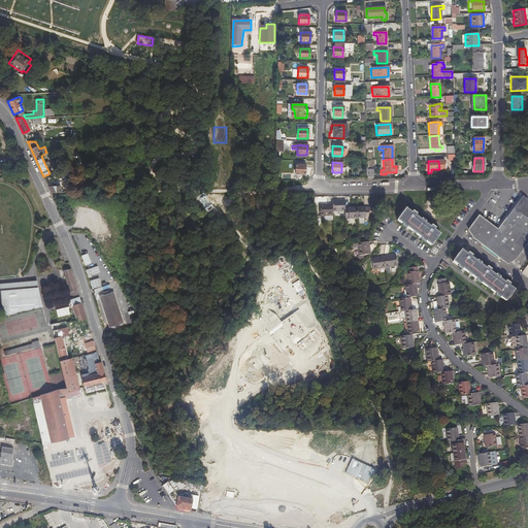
[(304,173),(304,164),(296,164),(295,164),(295,173),(296,173),(304,173)]
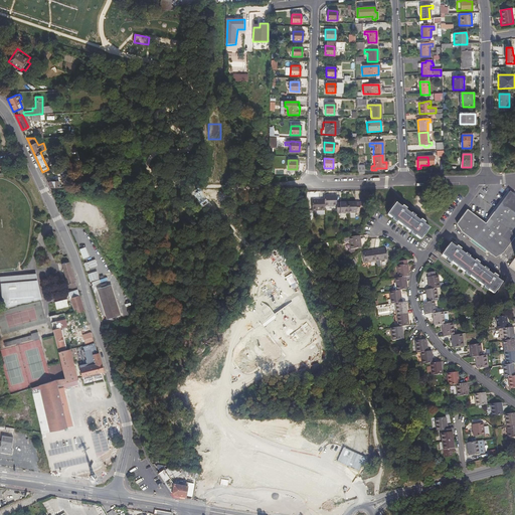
[(485,225),(467,211),(467,212),(457,224),(461,231),(496,258),(502,252),(514,235),(514,196),(510,192),(485,225)]
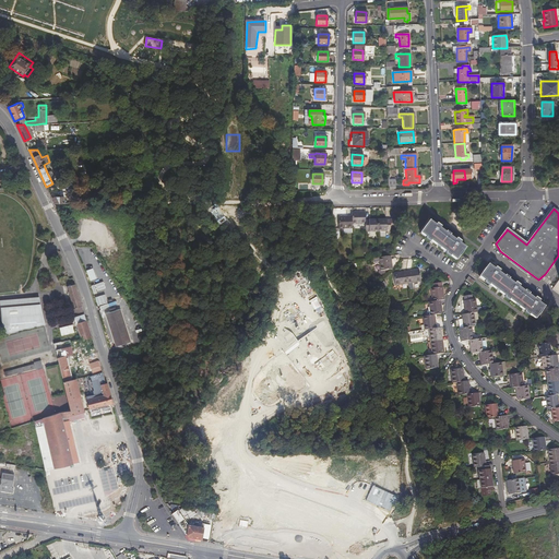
[(351,216),(351,225),(365,224),(365,221),(365,219),(364,212),(351,212),(351,216)]
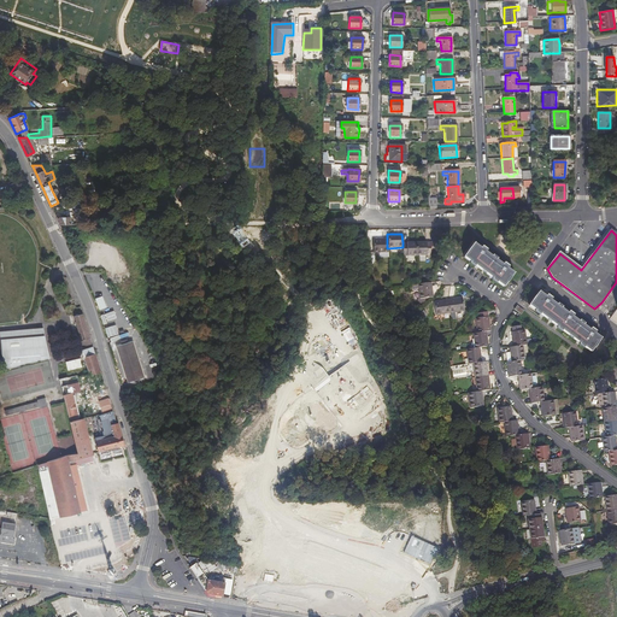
[(387,248),(387,239),(372,239),(372,253),(387,253),(387,248)]
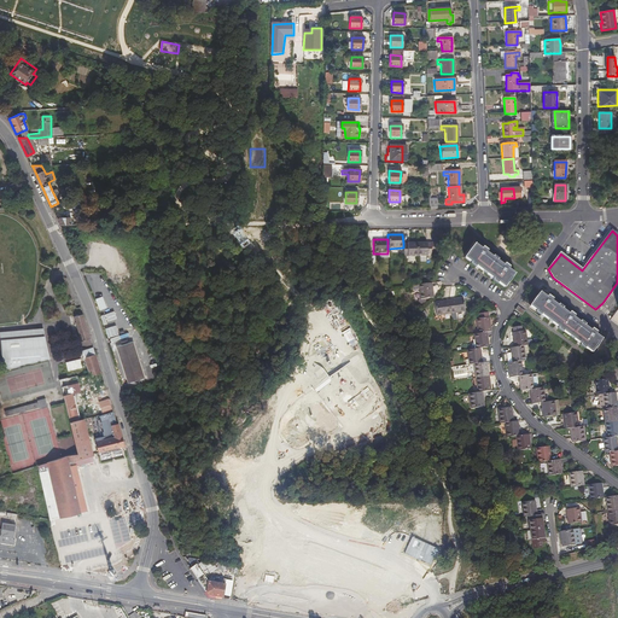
[(403,244),(403,248),(403,256),(407,256),(407,257),(418,257),(418,243),(407,243),(406,244),(403,244)]
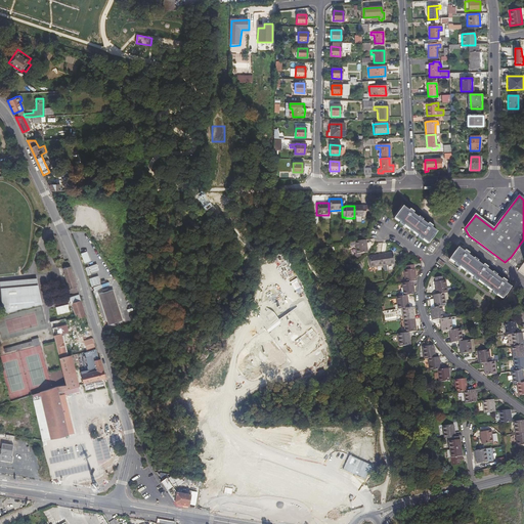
[(354,206),(354,218),(361,217),(362,217),(364,217),(364,206),(361,206),(360,206),(354,206)]
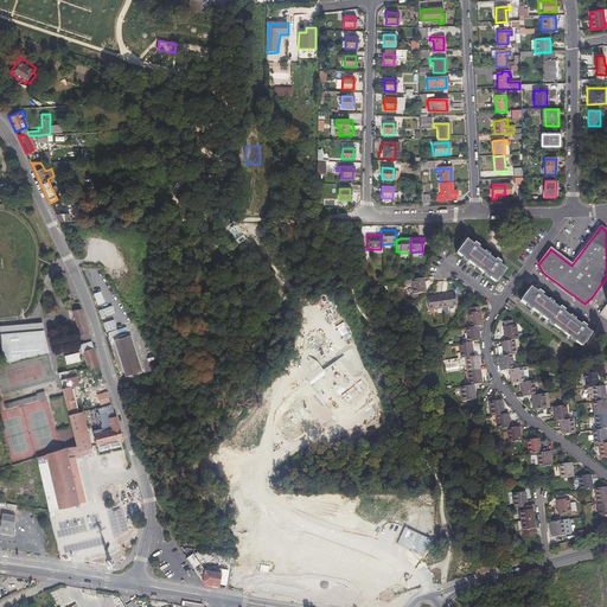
[(473,244),(466,240),(457,253),(462,257),(462,259),(465,261),(466,262),(467,261),(485,274),(485,275),(487,276),(489,279),(490,278),(496,282),(505,269),(499,264),(500,263),(497,260),(494,261),(477,248),(479,247),(474,243),(473,244)]
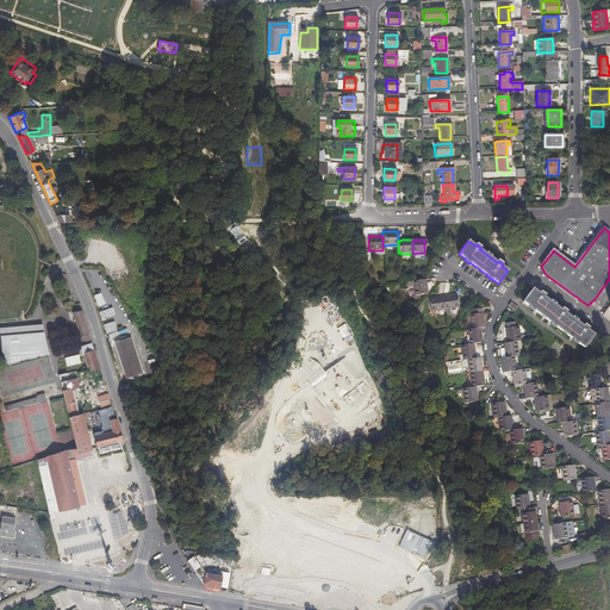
[(428,293),(425,279),(412,281),(415,296),(428,293)]
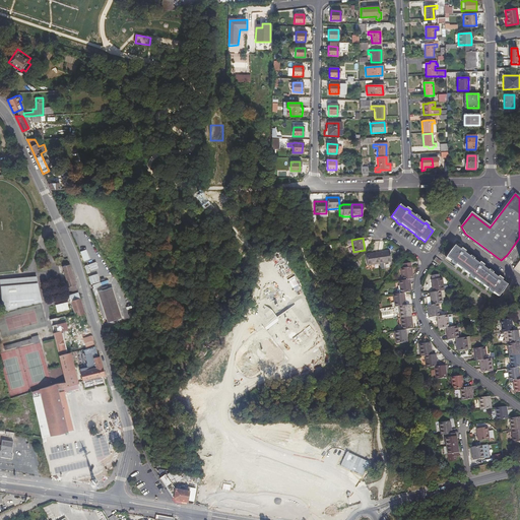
[(481,267),(483,266),(479,263),(478,264),(463,254),(464,252),(461,249),(460,251),(454,247),(446,258),(451,262),(451,263),(453,264),(454,265),(455,265),(469,276),(471,277),(473,279),(473,278),(489,289),(489,290),(490,293),(492,294),(493,293),(498,297),(506,285),(501,281),(502,279),(498,277),(497,278),(481,267)]
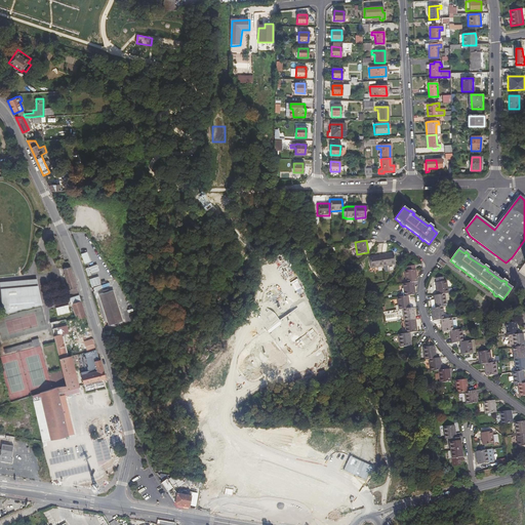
[(381,254),(384,266),(396,264),(394,252),(381,254)]
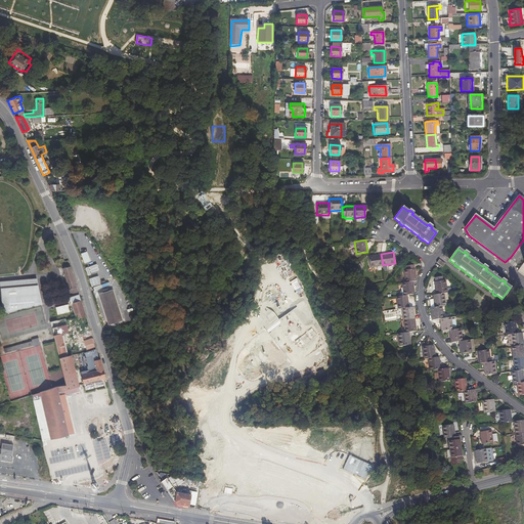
[(383,265),(381,254),(368,256),(370,267),(383,265)]
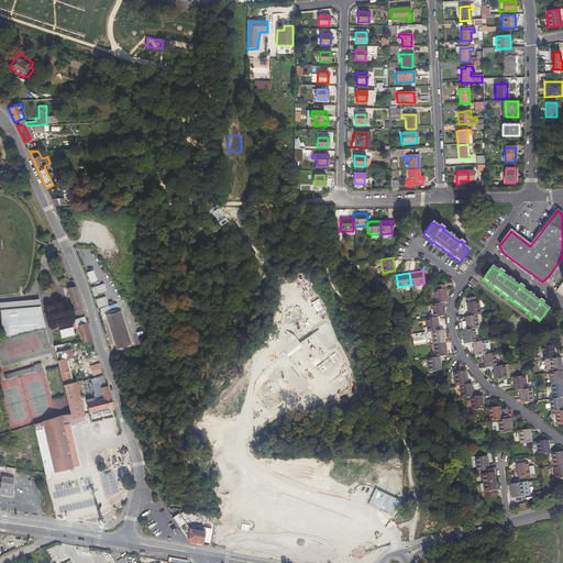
[(67,289),(69,296),(74,311),(77,310),(83,309),(80,302),(76,287),(67,289)]
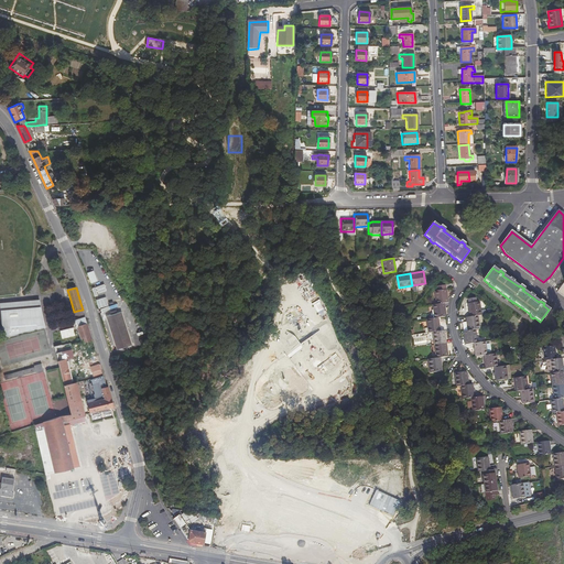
[(436,304),(444,303),(448,302),(446,289),(434,291),(436,304)]
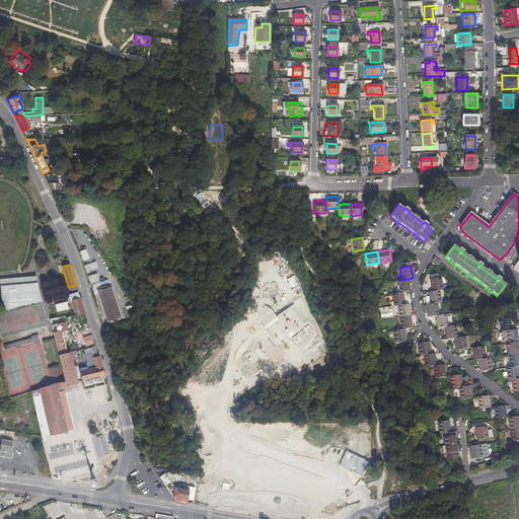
[(60,273),(53,274),(55,286),(63,285),(60,273)]
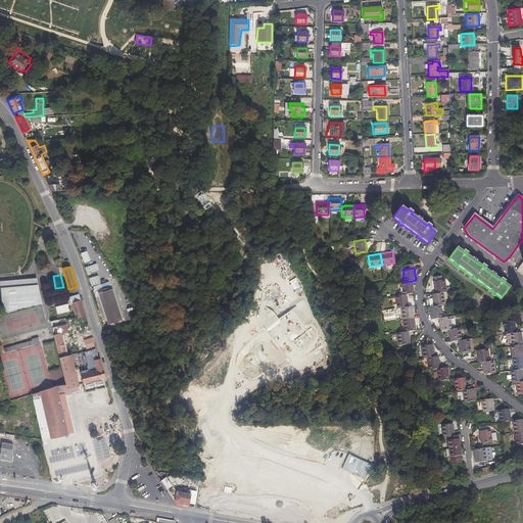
[(36,280),(2,283),(5,312),(41,304),(36,280)]
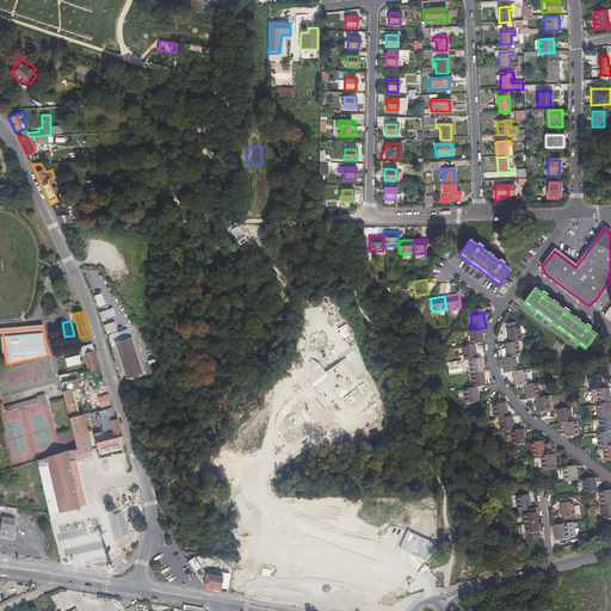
[(508,344),(518,343),(522,341),(520,327),(507,328),(508,344)]
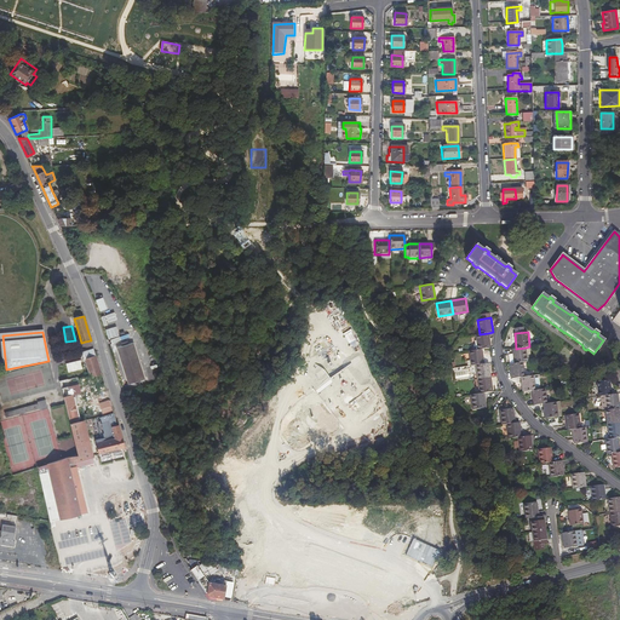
[(488,333),(480,334),(476,336),(477,350),(482,349),(491,348),(488,333)]
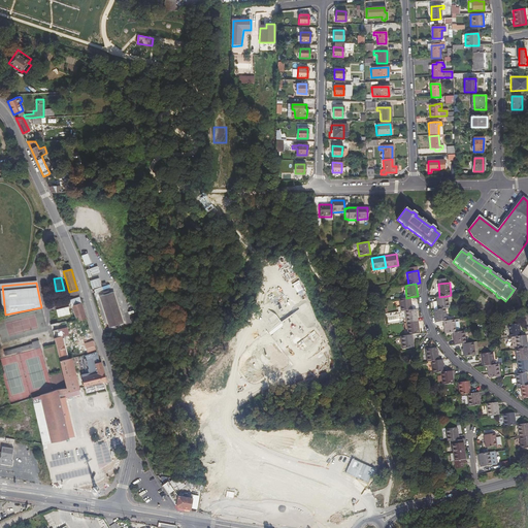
[(100,296),(109,328),(124,323),(113,292),(108,293),(104,295),(100,296)]
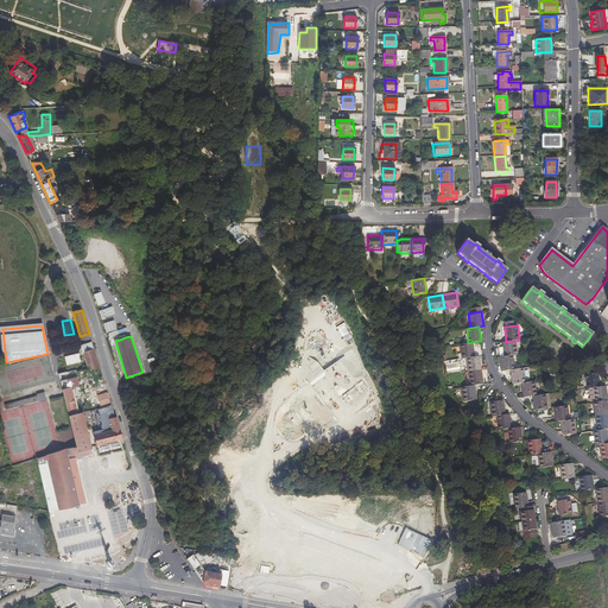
[(515,341),(506,342),(502,342),(504,356),(513,355),(517,355),(515,341)]
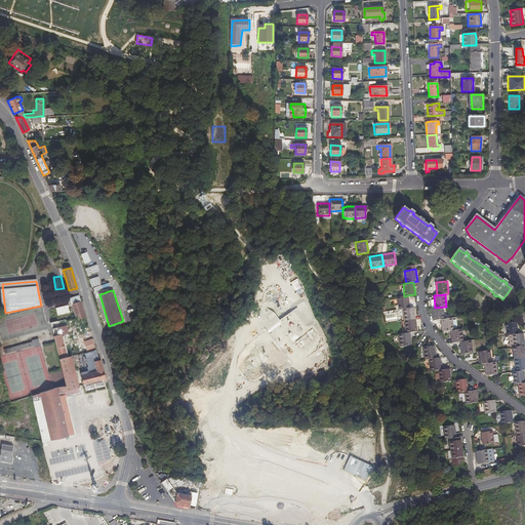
[(73,312),(76,319),(86,317),(79,295),(69,298),(70,300),(73,312)]
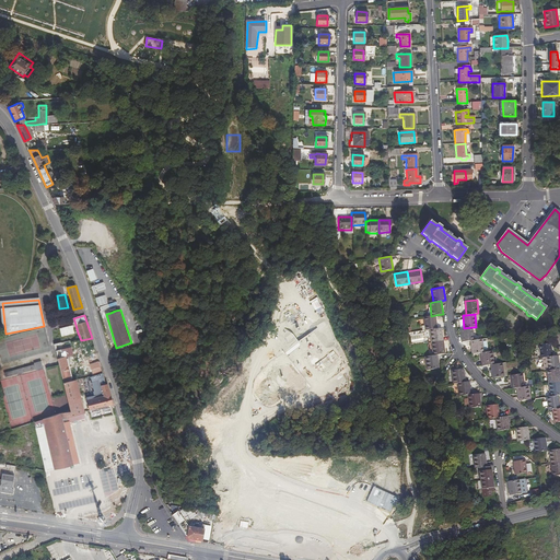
[(435,315),(431,316),(423,317),(426,330),(429,330),(438,328),(435,315)]
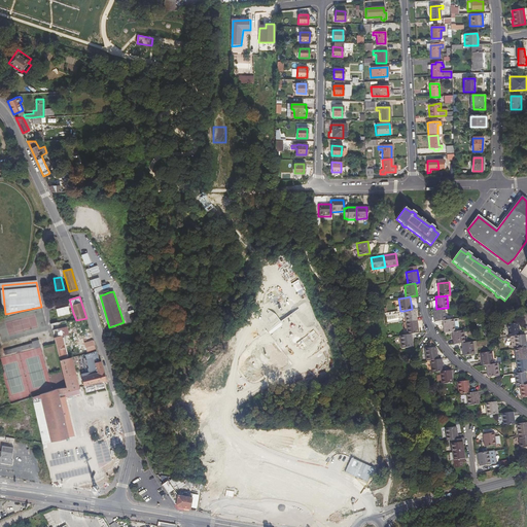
[(49,312),(53,321),(71,315),(70,314),(73,313),(70,302),(68,303),(70,309),(69,309),(68,307),(49,312)]
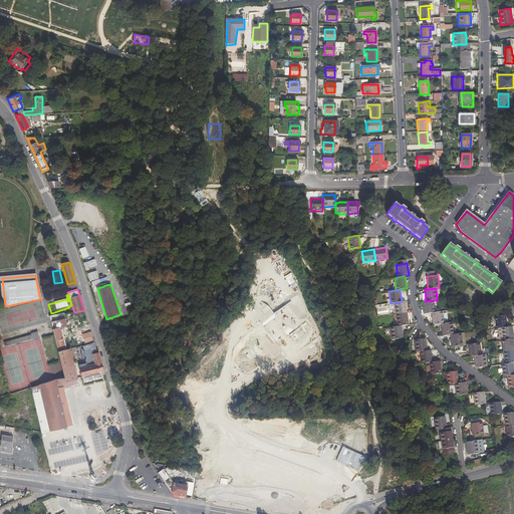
[(434,300),(426,301),(423,302),(424,314),(432,313),(435,312),(434,300)]
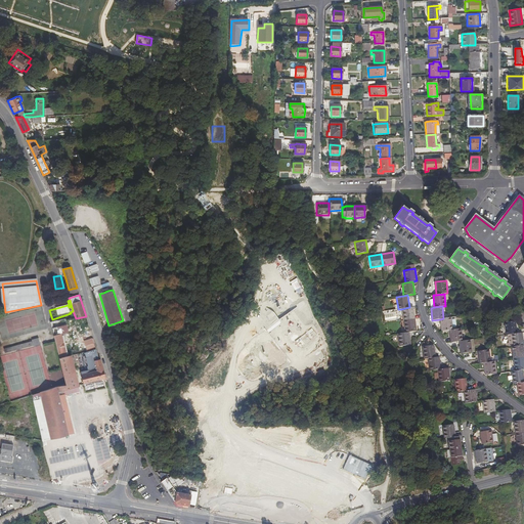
[(409,307),(401,309),(403,320),(415,319),(412,307),(409,307)]
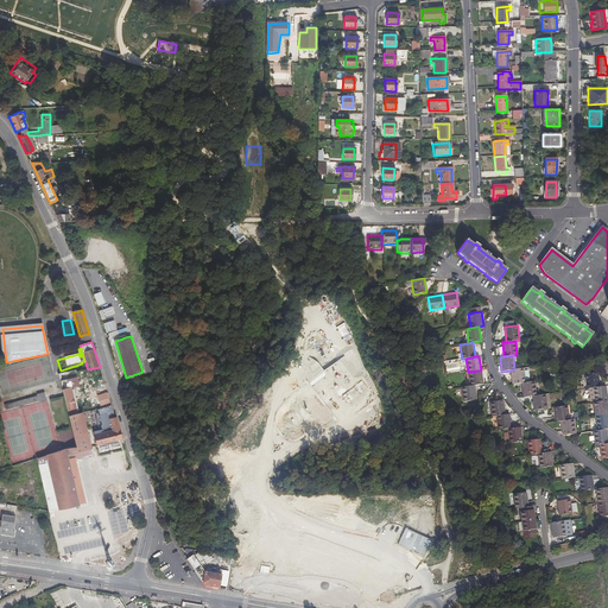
[(356,385),(339,361),(324,371),(334,382),(329,386),(318,394),(328,407),(337,400),(356,385)]
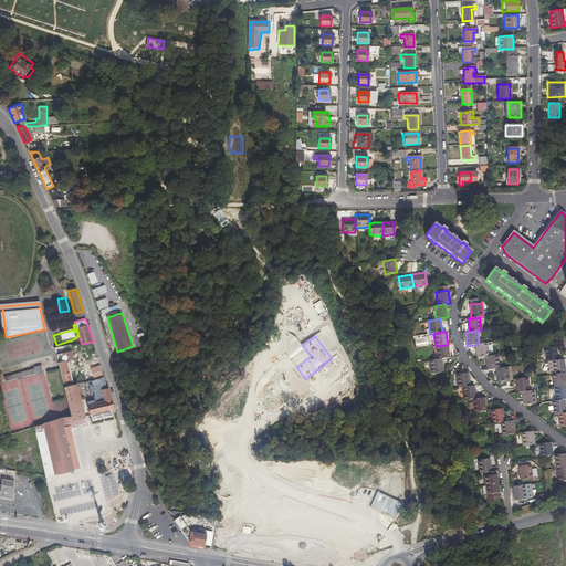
[(479,344),(475,345),(477,358),(485,357),(489,356),(488,343),(486,343),(479,344)]
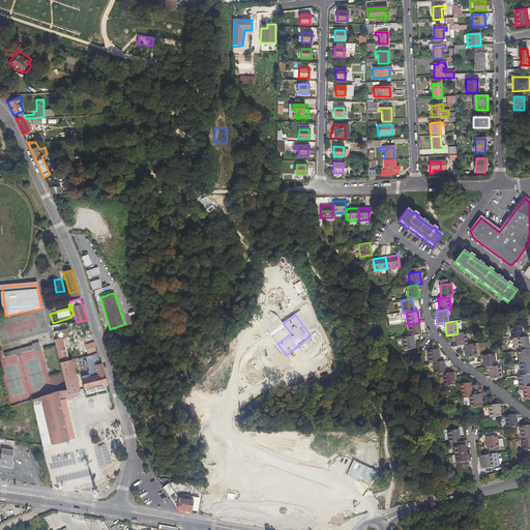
[(410,336),(414,336),(421,335),(419,323),(408,324),(410,336)]
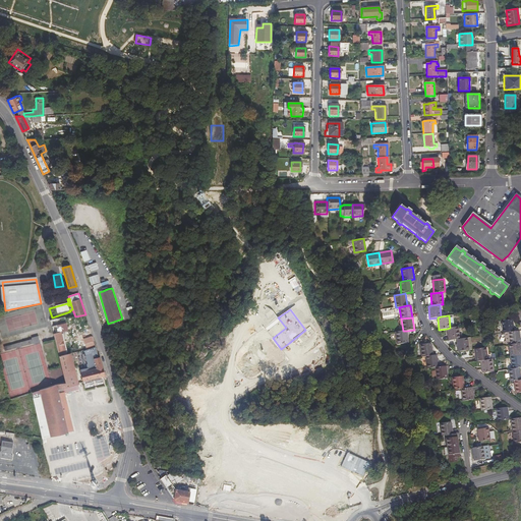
[(508,333),(514,332),(512,321),(512,319),(501,321),(503,333),(508,333)]
